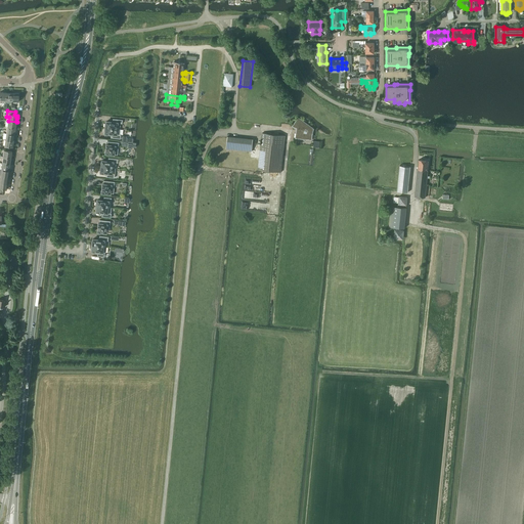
[(296,137),(308,139),(308,138),(311,138),(312,133),(310,133),(313,129),(299,118),(293,125),(293,126),(295,127),(295,128),(295,129),(296,129),(298,130),(298,131),(297,131),(296,137)]
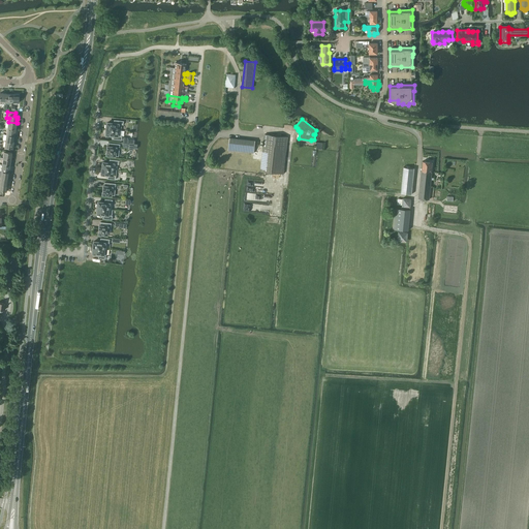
[(105,124),(105,128),(121,130),(121,124),(123,125),(123,121),(114,120),(114,123),(106,122),(106,124),(105,124)]
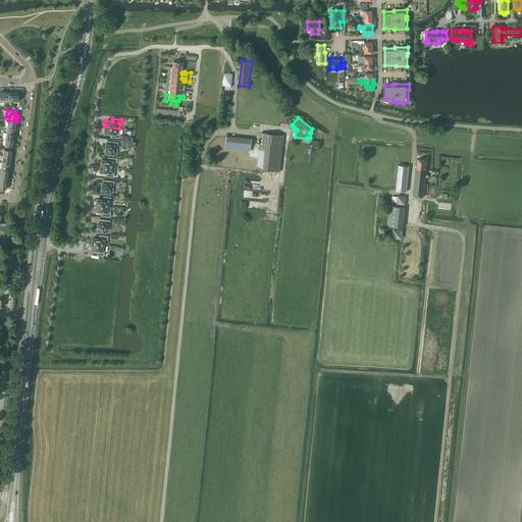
[(104,126),(103,131),(104,131),(104,133),(110,134),(110,137),(119,138),(120,135),(118,135),(119,128),(104,126)]
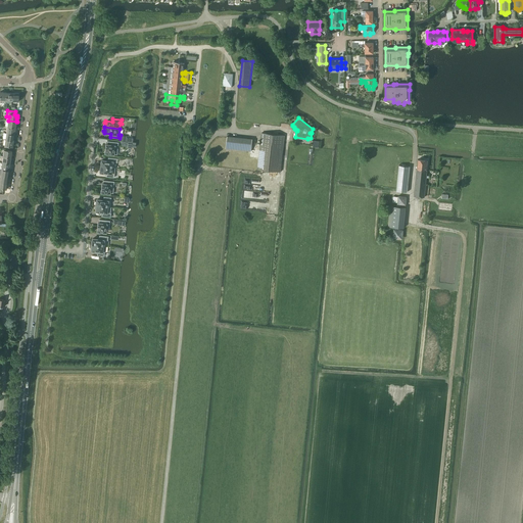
[(257,170),(280,172),(284,136),(262,133),(257,170)]
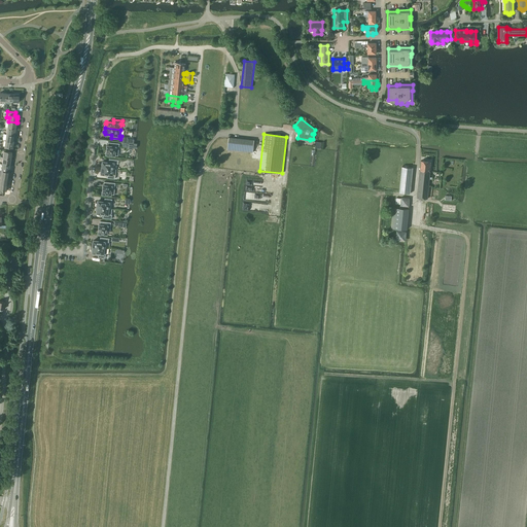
[(229,137),(227,149),(253,152),(254,145),(257,145),(257,141),(254,140),(229,137)]
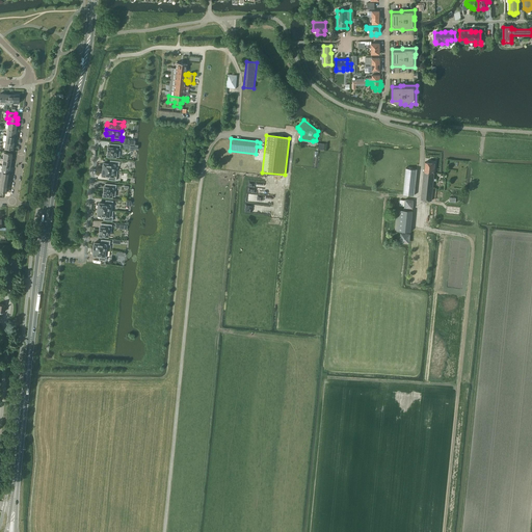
[(107,153),(106,156),(118,157),(120,144),(109,143),(108,147),(107,147),(107,150),(106,153),(107,153)]
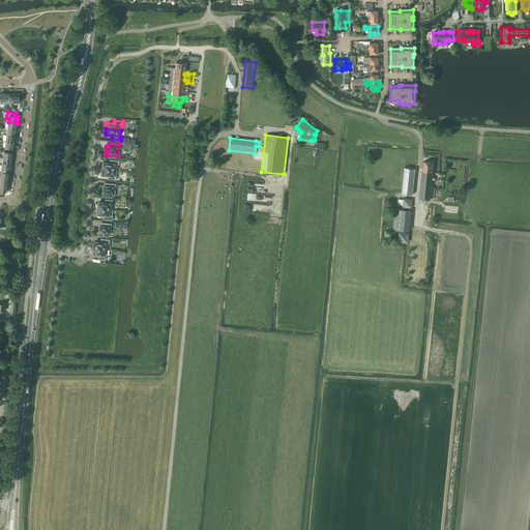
[(101,165),(101,169),(117,170),(118,165),(119,165),(120,160),(110,159),(110,164),(104,163),(102,165),(101,165)]
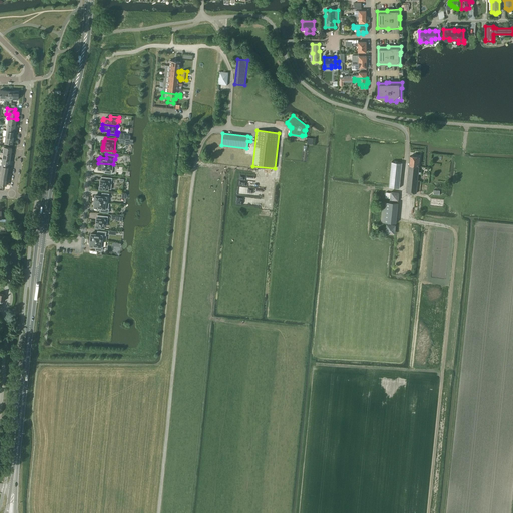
[(418,166),(419,157),(410,156),(409,165),(406,192),(416,193),(418,174),(421,174),(421,172),(418,172),(419,166),(418,166)]
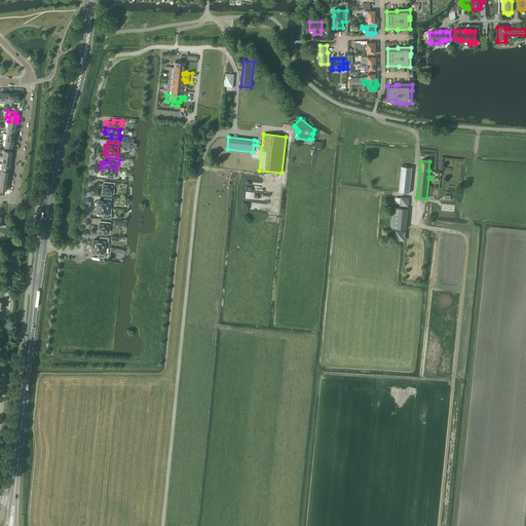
[(401,166),(400,177),(399,192),(409,193),(411,177),(412,167),(401,166)]
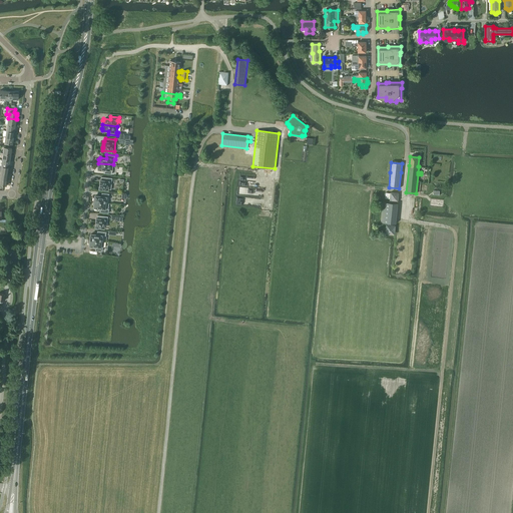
[(113,164),(98,163),(97,166),(99,167),(98,169),(104,169),(104,172),(104,173),(112,174),(113,164)]
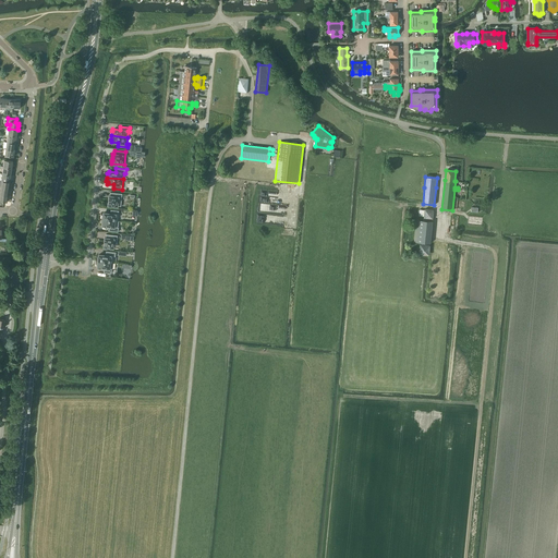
[(108,202),(108,205),(117,206),(117,205),(120,206),(122,193),(110,192),(109,196),(109,195),(108,198),(108,202)]
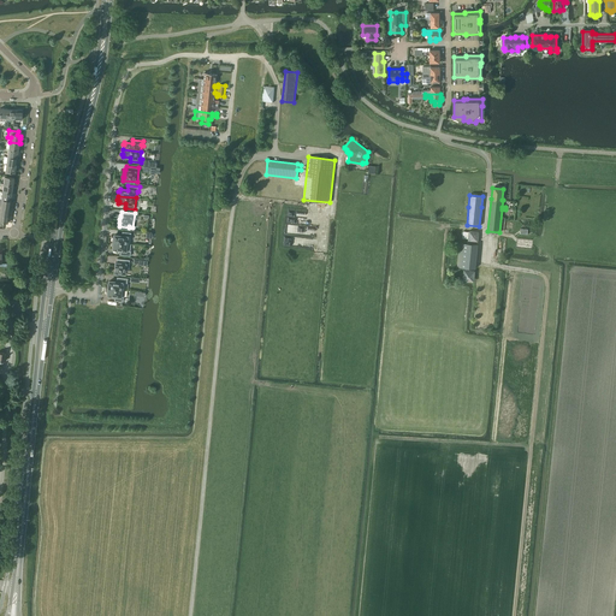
[(112,237),(112,242),(129,243),(131,232),(122,231),(122,236),(114,235),(113,237),(112,237)]
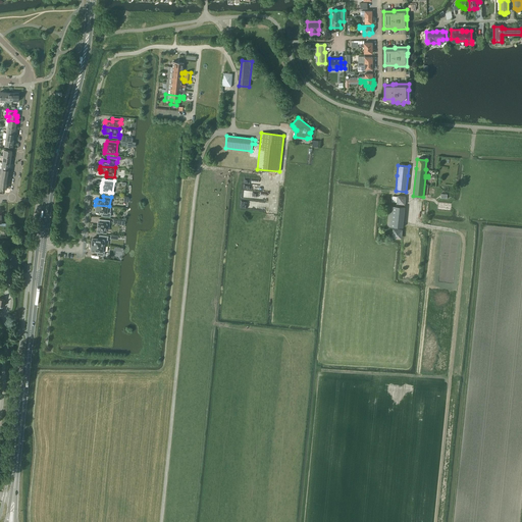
[(451,207),(452,203),(437,202),(437,209),(451,211),(451,207)]
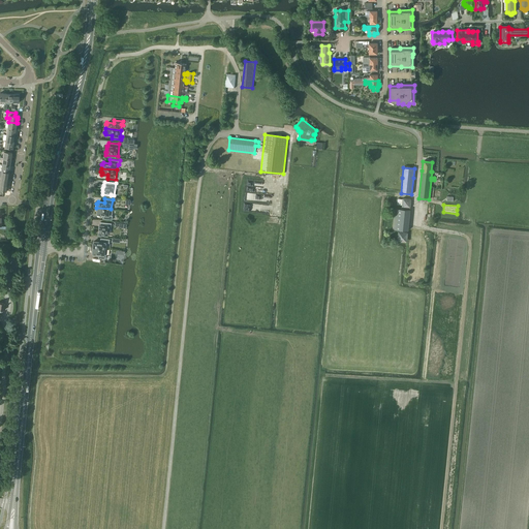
[(111,209),(96,208),(95,212),(97,212),(96,214),(103,215),(102,218),(112,219),(112,215),(111,215),(111,209)]
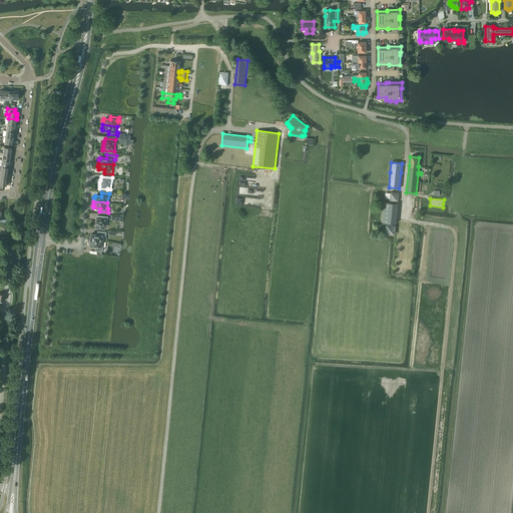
[(381,221),(396,223),(397,203),(383,201),(381,221)]
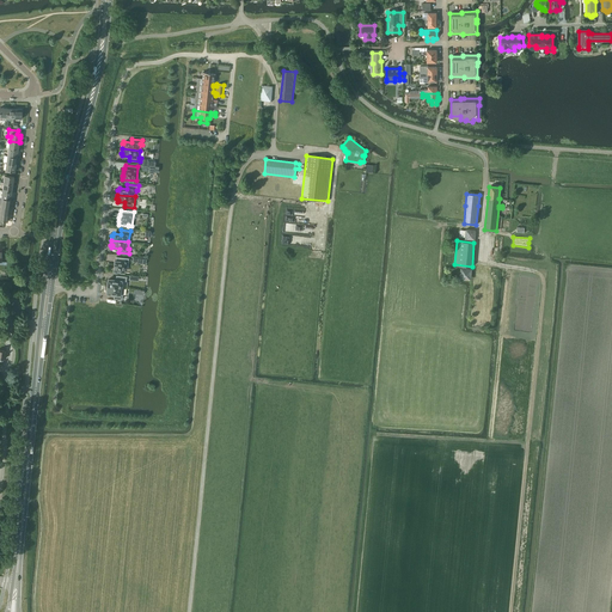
[(114,268),(114,270),(123,271),(124,268),(128,268),(129,258),(116,257),(116,261),(115,261),(115,264),(114,264),(114,268)]
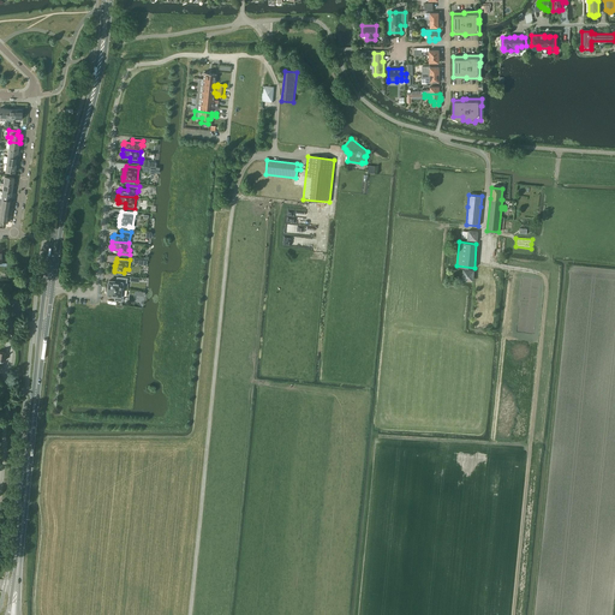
[(463,280),(473,281),(475,269),(464,269),(463,280)]
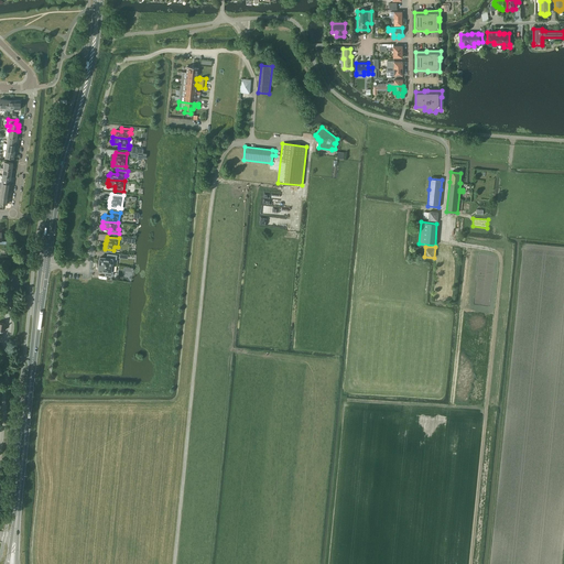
[(98,259),(97,263),(114,266),(115,259),(116,259),(117,255),(107,253),(107,258),(99,257),(99,259),(98,259)]
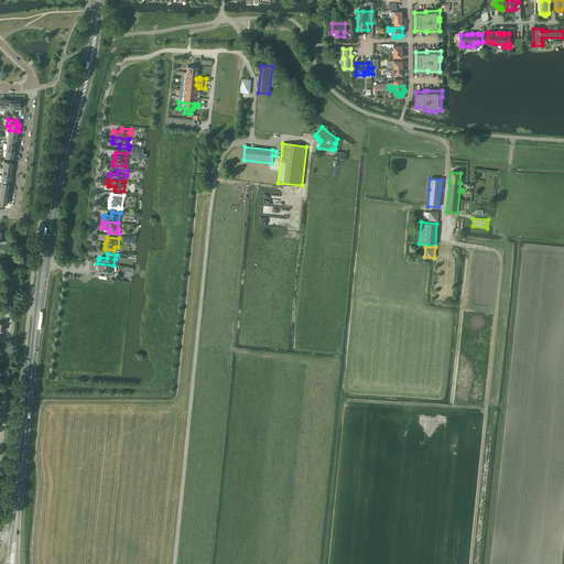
[(114,266),(97,263),(97,268),(98,268),(98,270),(105,271),(105,275),(112,277),(114,266)]
